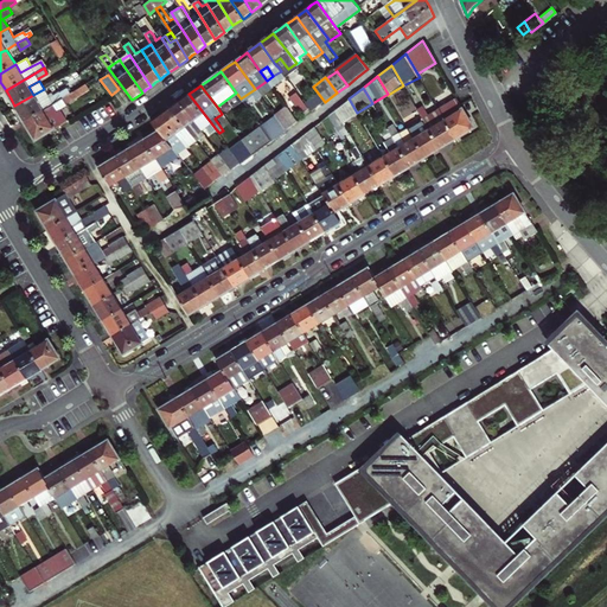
[(24,121),(63,98),(59,93),(49,98),(44,89),(33,95),(14,106),(19,113),(24,121)]
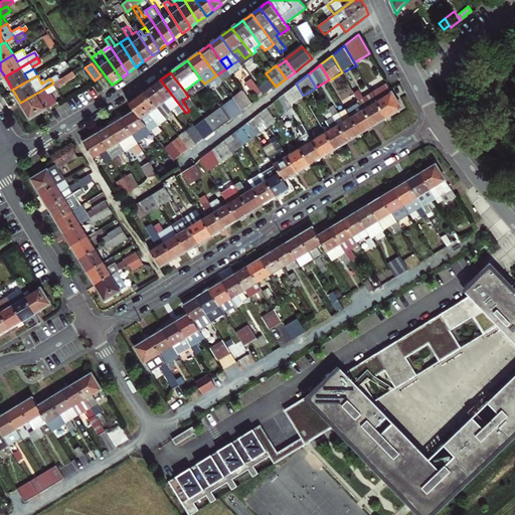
[(184,111),(160,79),(157,82),(152,86),(171,111),(176,108),(181,114),(184,111)]
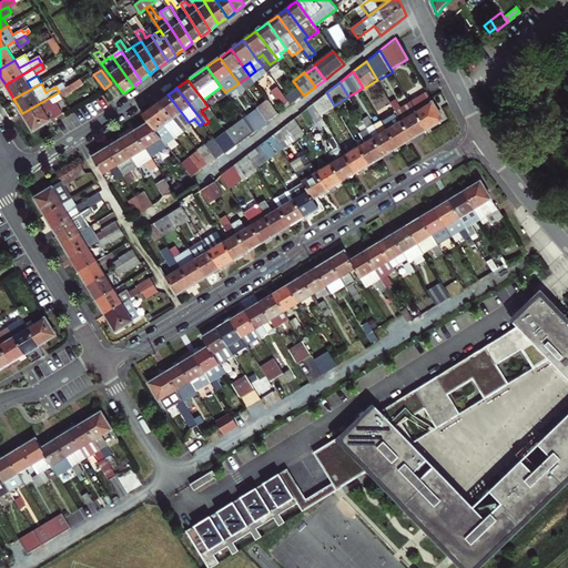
[(298,90),(293,95),(296,100),(303,95),(298,90)]
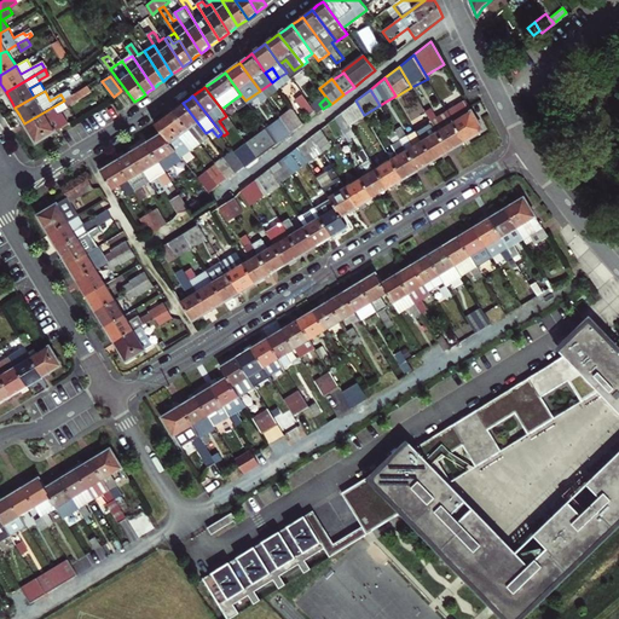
[(68,106),(64,100),(24,123),(30,133),(36,144),(65,126),(58,113),(68,106)]
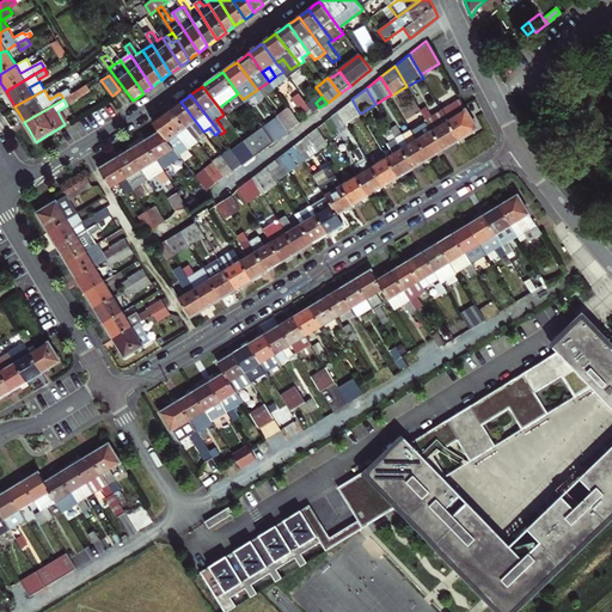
[(360,114),(352,99),(337,110),(346,123),(360,114)]
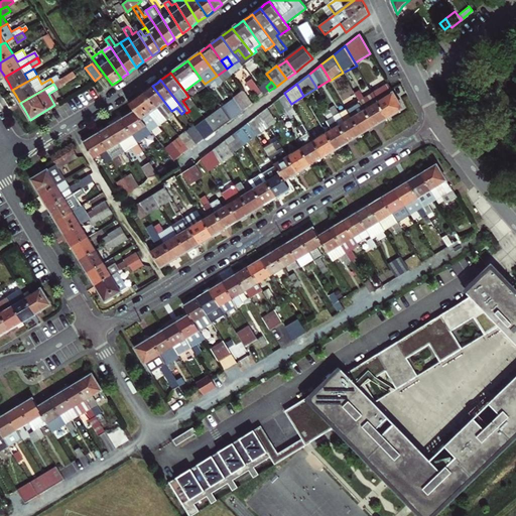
[(389,84),(373,93),(388,118),(395,113),(403,108),(389,84)]
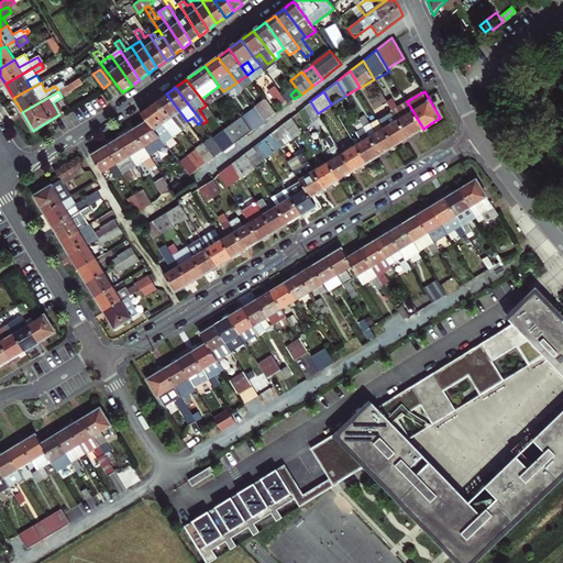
[(280,92),(273,98),(280,107),(287,101),(280,92)]
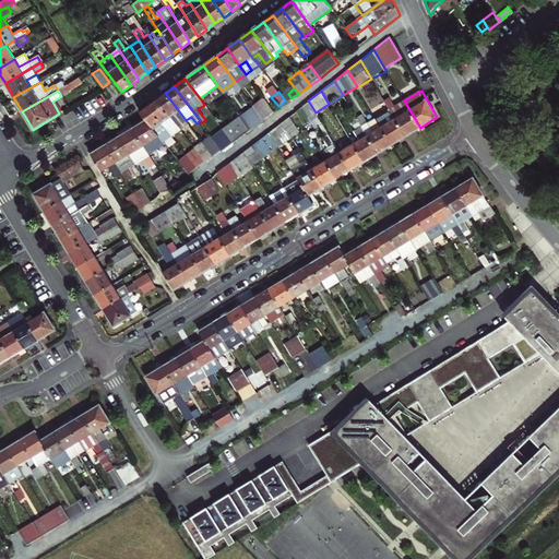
[(189,123),(186,120),(165,93),(162,96),(157,99),(181,129),(189,123)]
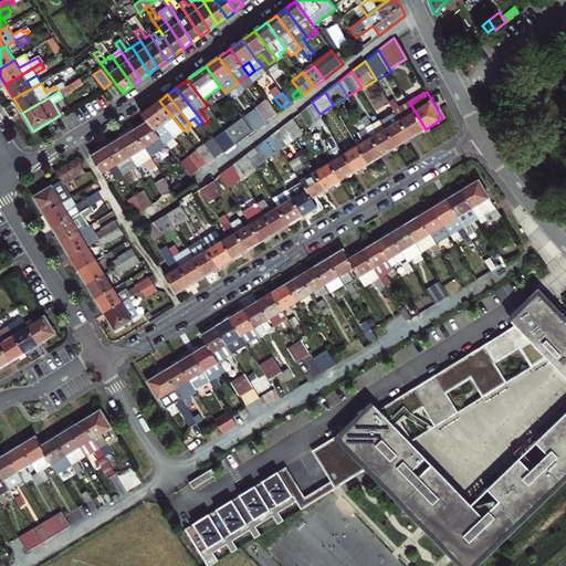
[(389,102),(411,138),(419,133),(426,129),(409,102),(400,107),(395,98),(389,102)]
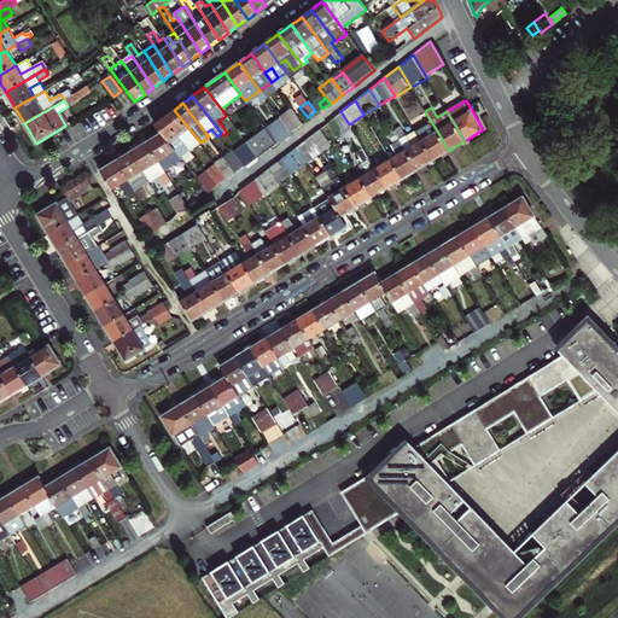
[(190,150),(191,150),(200,143),(174,110),(169,114),(164,117),(190,150)]
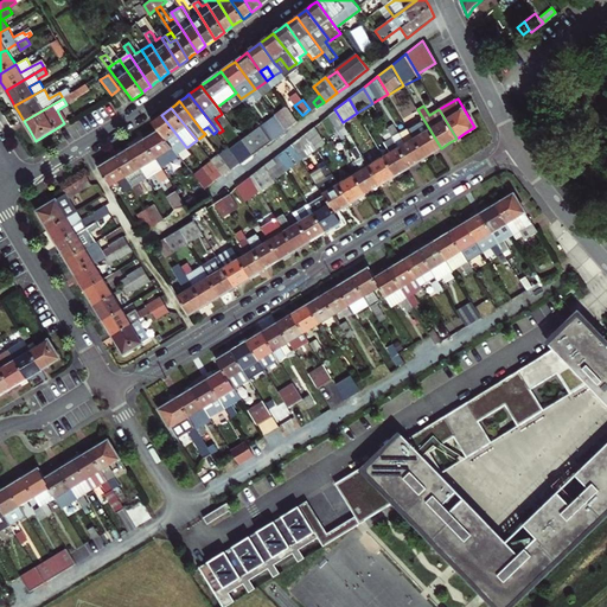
[(287,108),(276,116),(286,131),(298,122),(287,108)]
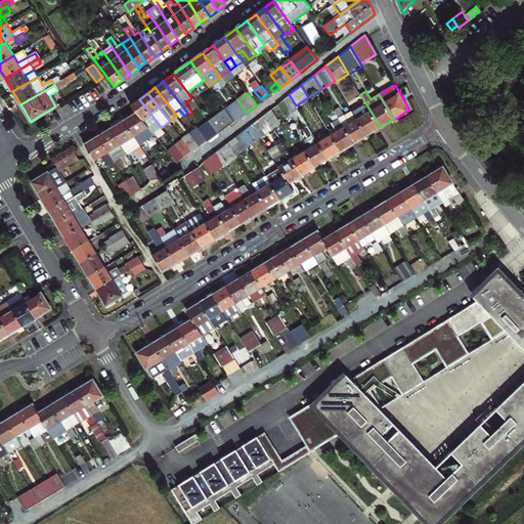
[(293,119),(301,114),(296,105),(289,94),(276,103),(284,116),(290,113),(293,119)]
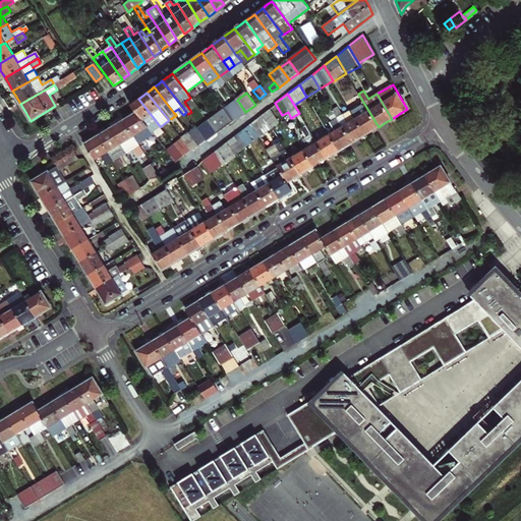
[(361,115),(355,119),(365,135),(371,131),(379,127),(358,94),(353,97),(358,105),(356,106),(361,115)]
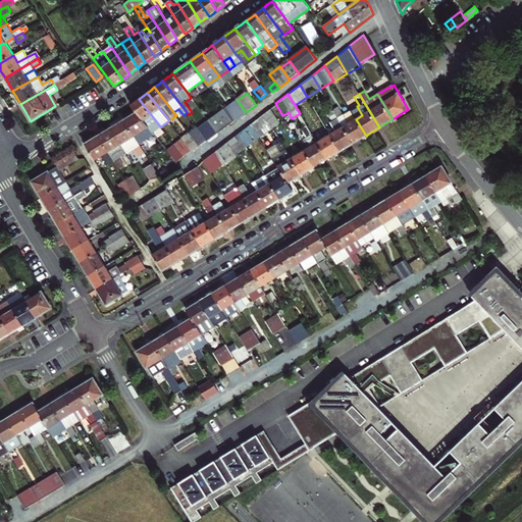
[(152,133),(160,126),(139,99),(135,102),(129,105),(137,113),(149,128),(152,133)]
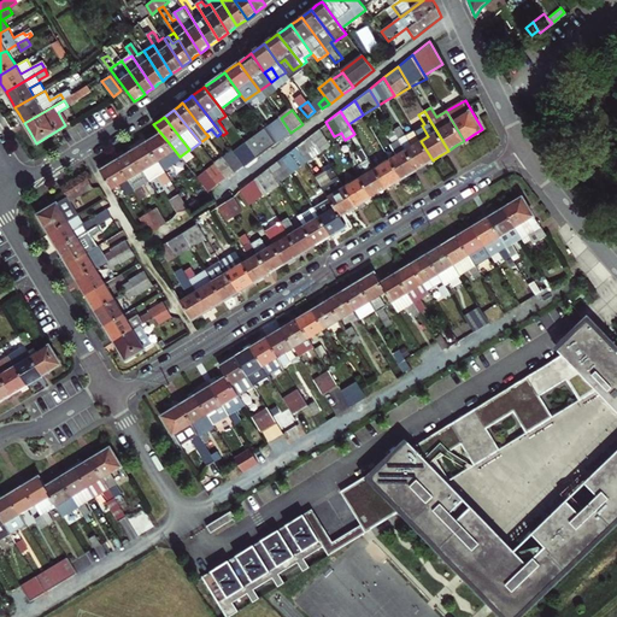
[(281,118),(266,130),(277,145),(292,134),(291,133),(281,118)]
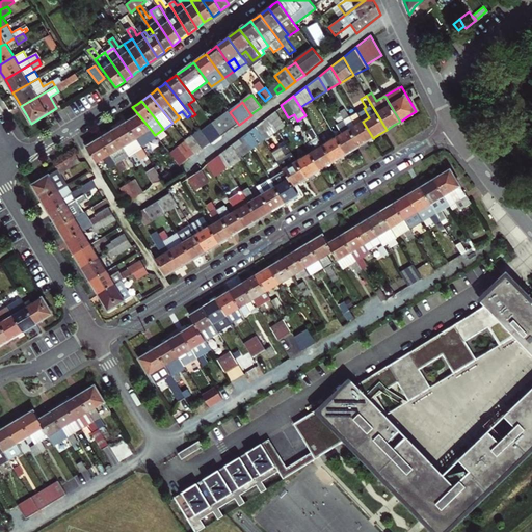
[(286,125),(276,109),(268,115),(277,130),(286,125)]
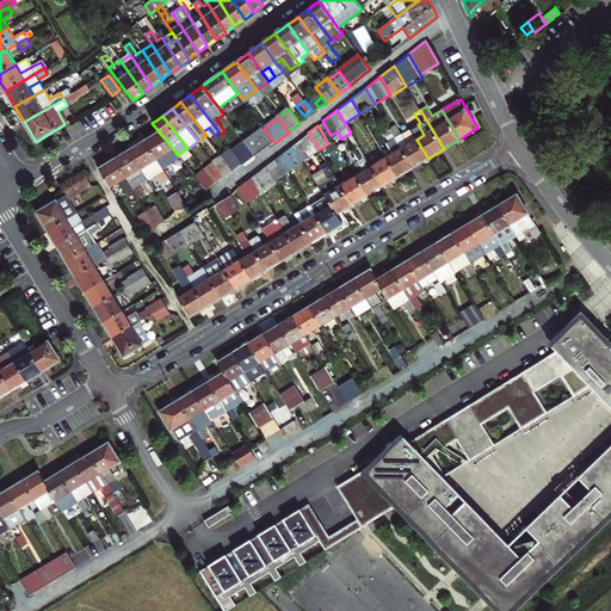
[(389,128),(413,167),(421,162),(429,159),(417,140),(408,144),(402,134),(401,135),(395,125),(389,128)]
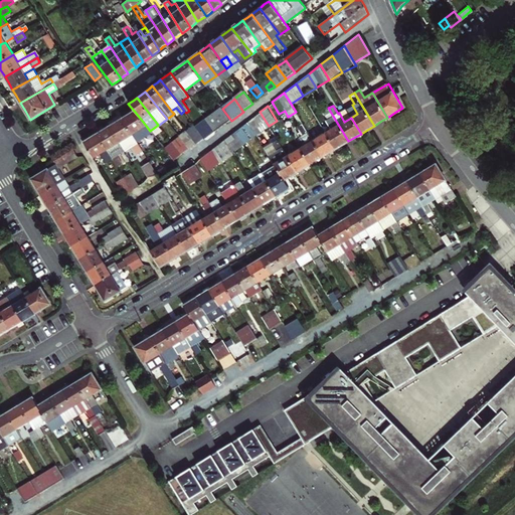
[(342,145),(348,141),(328,108),(324,111),(329,120),(325,122),(330,131),(326,133),(335,149),(342,145)]
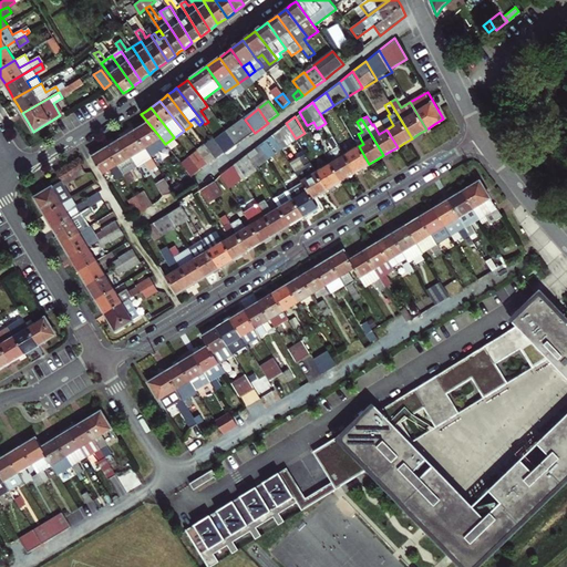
[(238,146),(255,133),(245,120),(227,132),(238,146)]
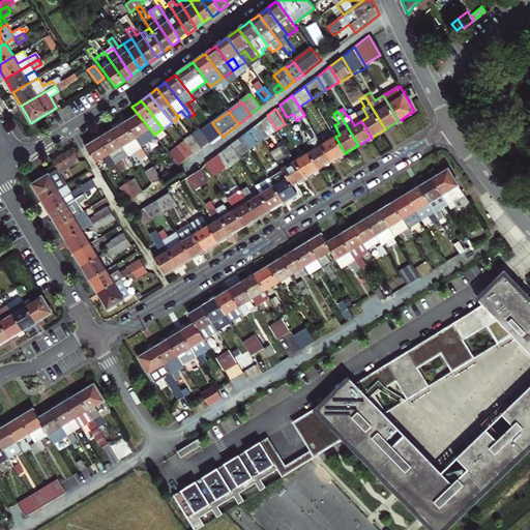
[(361,121),(356,112),(349,116),(354,125),(361,121)]
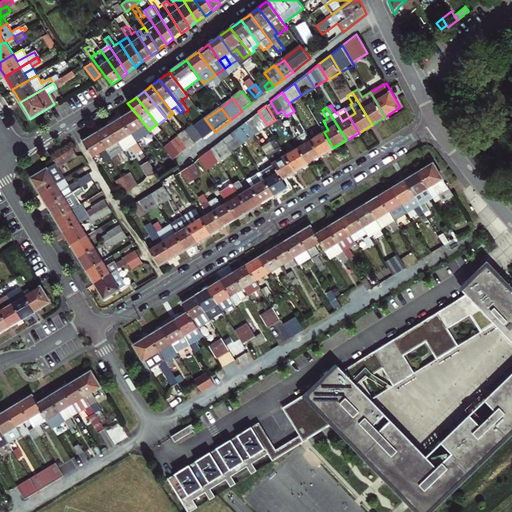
[(128,114),(121,119),(131,135),(146,126),(134,111),(128,114)]
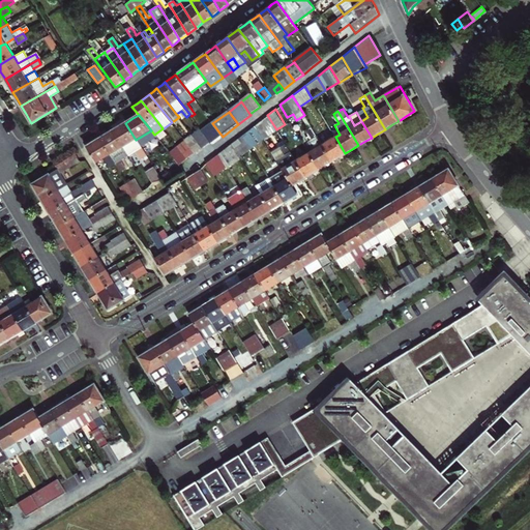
[(263,138),(276,129),(267,115),(255,124),(263,138)]
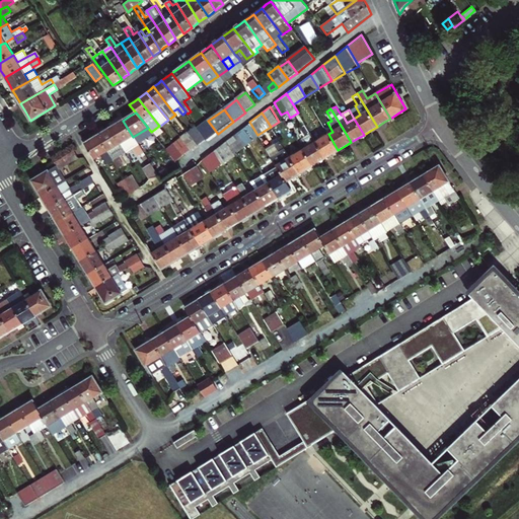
[(109,129),(125,153),(133,148),(140,159),(145,156),(138,145),(133,137),(123,121),(117,125),(109,129)]
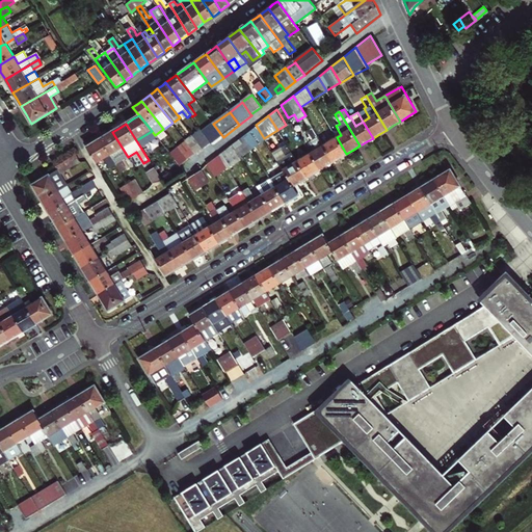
[(213,124),(203,131),(212,143),(213,145),(223,137),(213,124)]
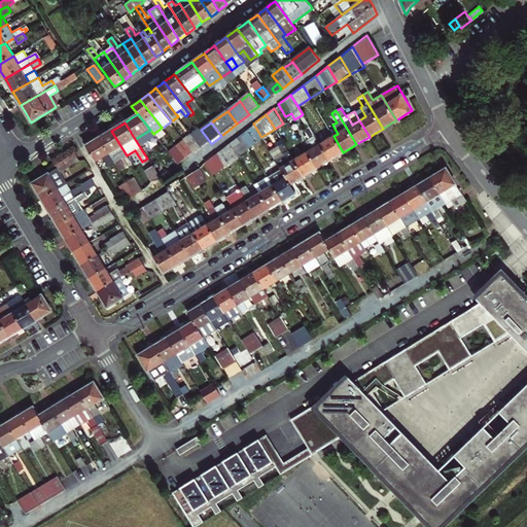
[(249,145),(261,137),(253,124),(242,133),(249,145)]
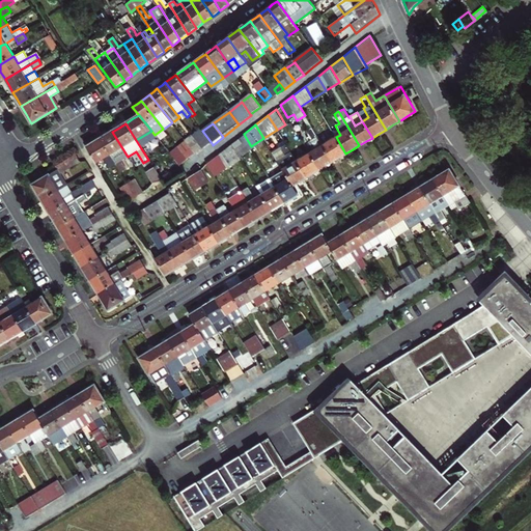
[(212,143),(202,131),(200,129),(193,135),(196,140),(203,149),(212,143)]
